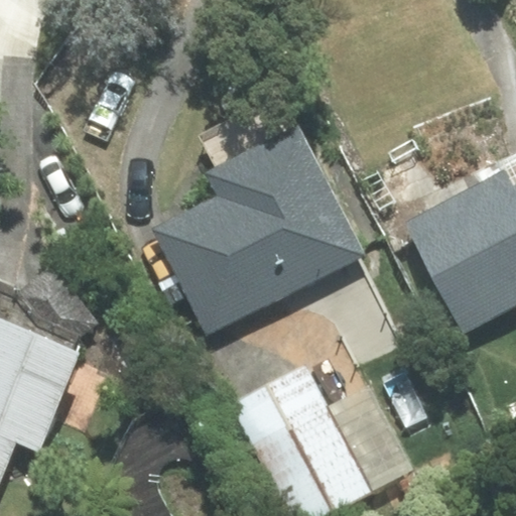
[(362,254),(284,102),(204,143),(217,169),(209,173),(222,198),(159,229),(212,331),(362,254)]
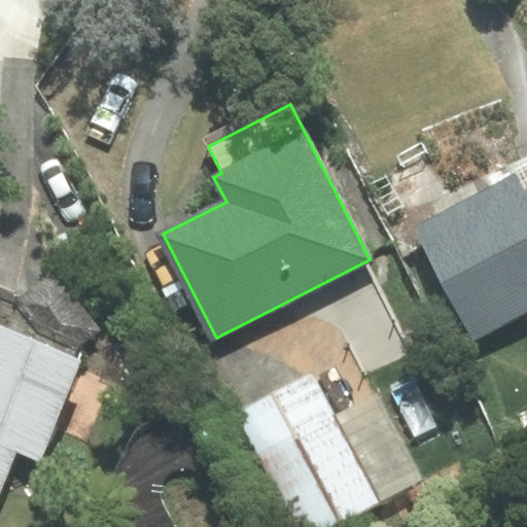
[(519,175),(414,230),(472,341),(526,312),(526,159),(515,166),(519,175)]
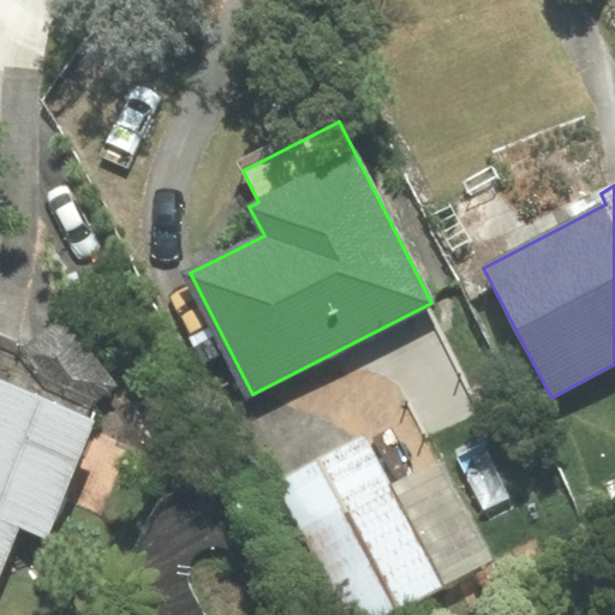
[(61,316),(16,352),(57,405),(79,415),(115,387),(61,316)]
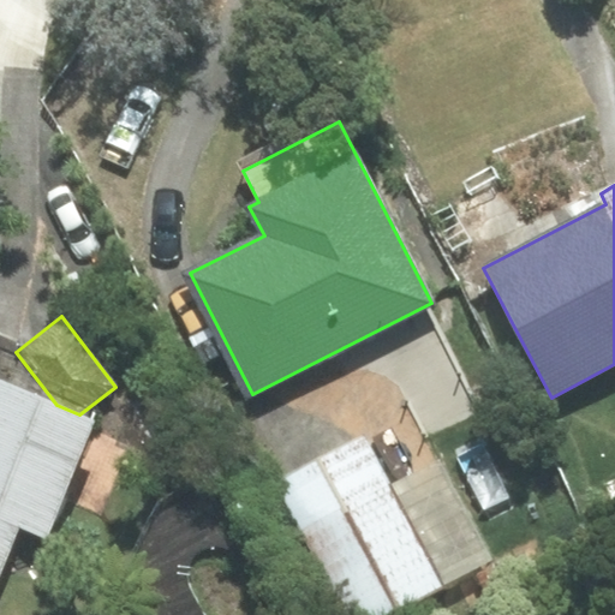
[(46,537),(93,421),(79,415),(57,405),(0,381),(0,569),(18,526),(46,537)]
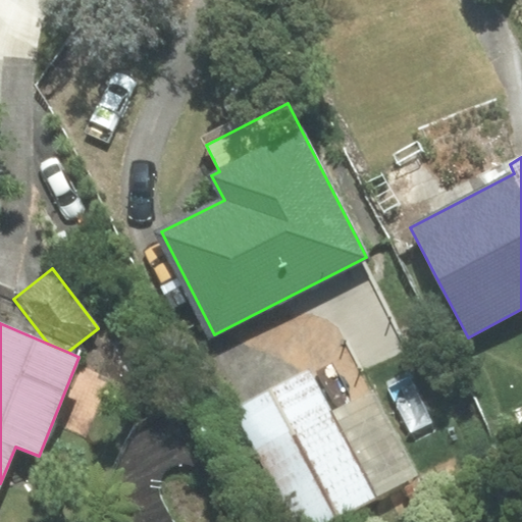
[(237,410),(295,521),(327,521),(419,474),(376,392),(331,415),(309,372),(237,410)]
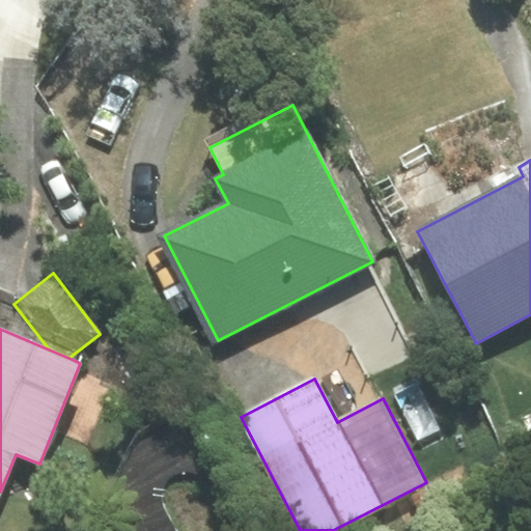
All buildings are outlined.
